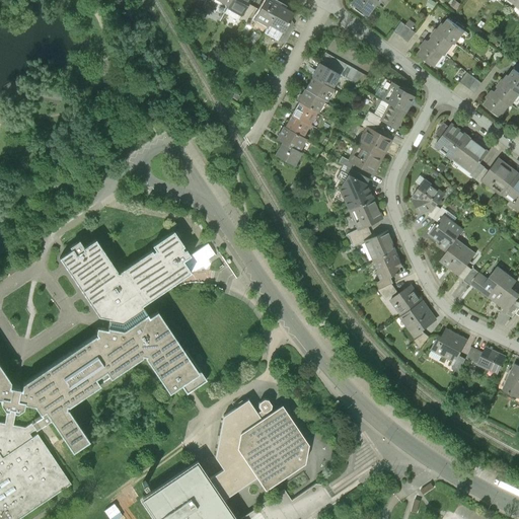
[(206,0),(203,6),(209,9),(214,0),(206,0)]
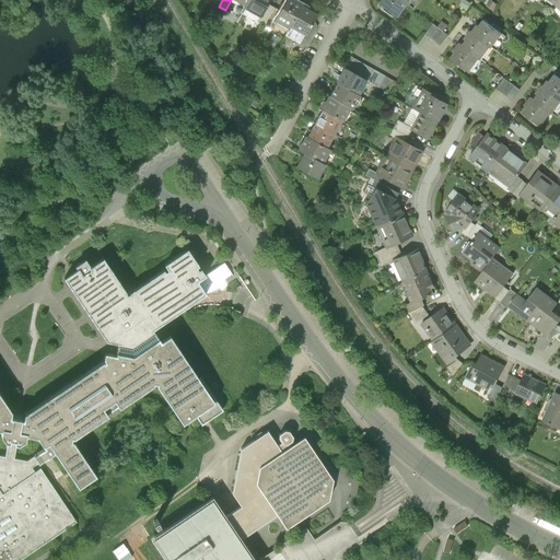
[(246,9),(261,18),(269,4),(270,0),(251,0),(247,7),(246,9)]
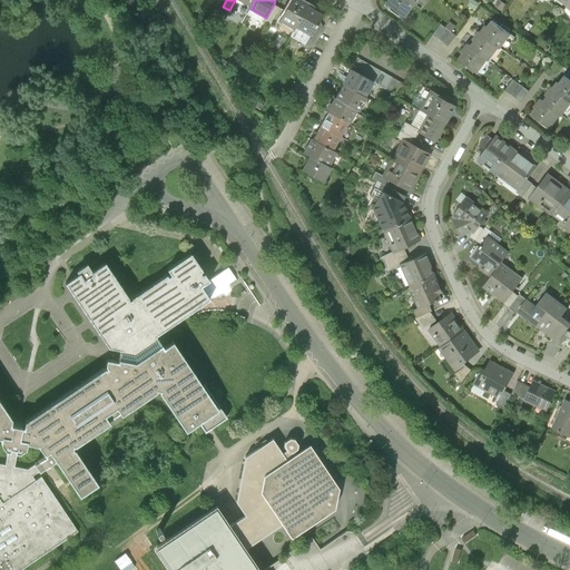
[(295,29),(296,27),(307,7),(308,6),(298,0),(291,0),(285,11),(279,20),(295,29)]
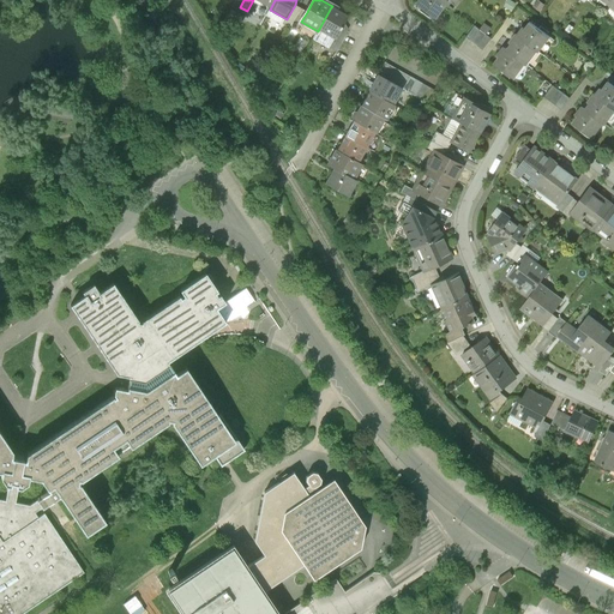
[(434,18),(445,4),(440,0),(416,0),(415,4),(434,18)]
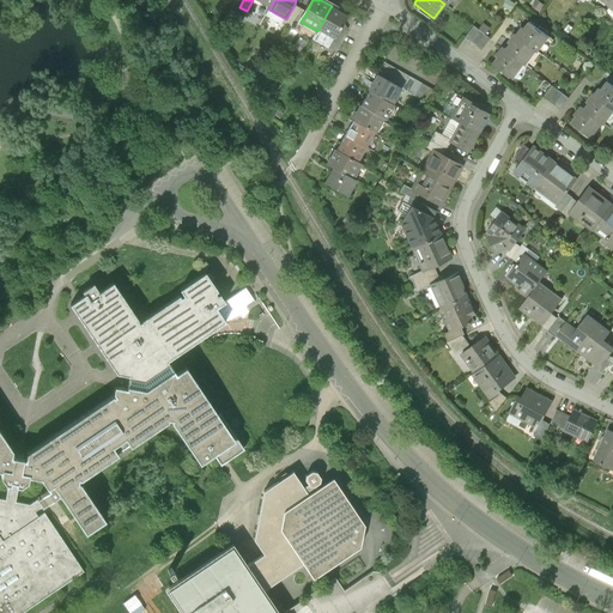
[(514,4),(507,0),(503,7),(509,11),(514,4)]
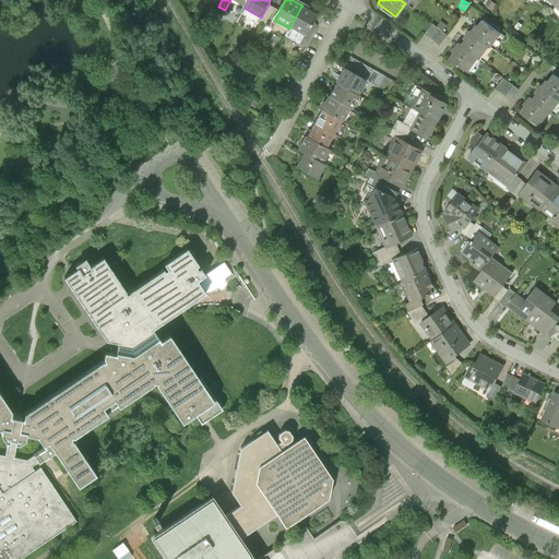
[(269,30),(274,20),(280,11),(269,4),(261,18),(258,23),(269,30)]
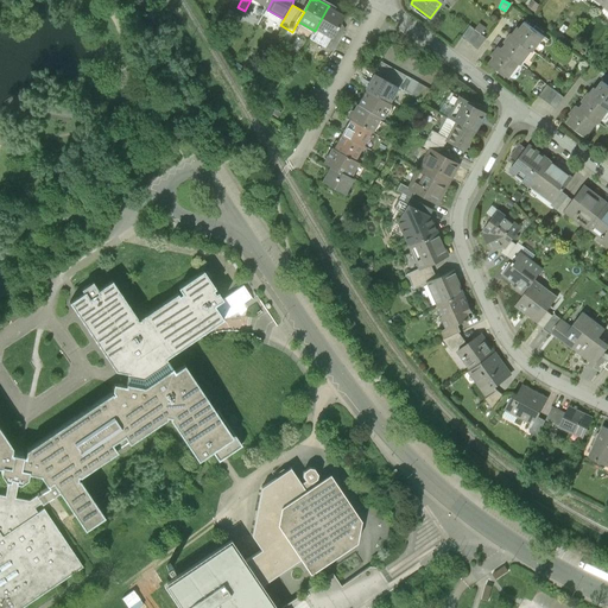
[(343,17),(328,7),(316,29),(331,38),(343,17)]
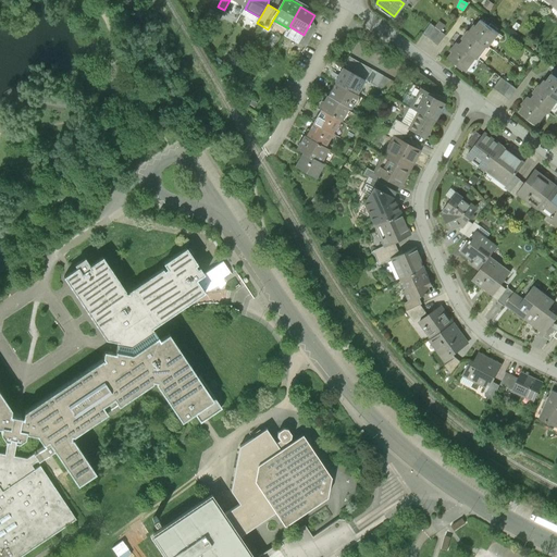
[(221,15),(214,12),(211,20),(217,23),(221,15)]
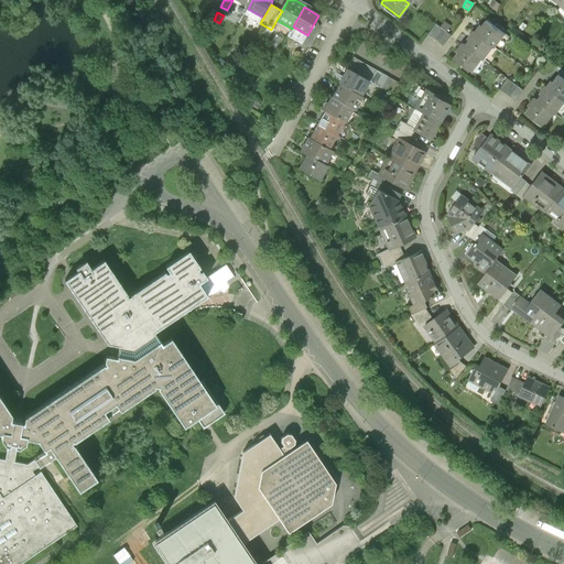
[(479,24),(474,32),(494,46),(495,47),(503,34),(486,21),(481,26),(479,24)]
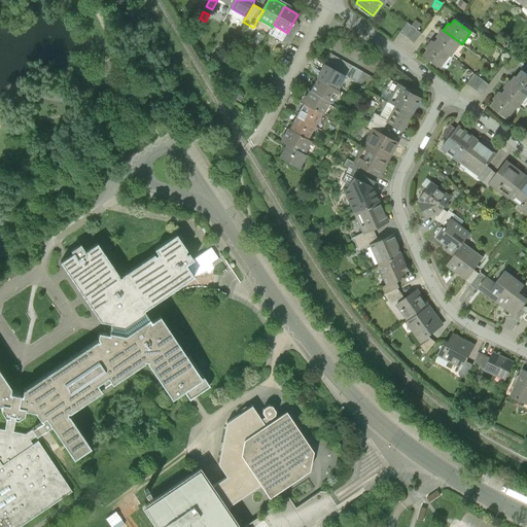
[(415,21),(411,27),(416,31),(420,25),(415,21)]
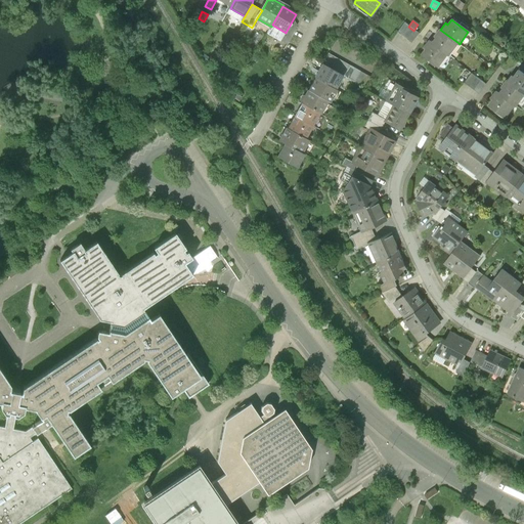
[(404,24),(397,33),(411,44),(419,34),(413,31),(408,27),(404,24)]
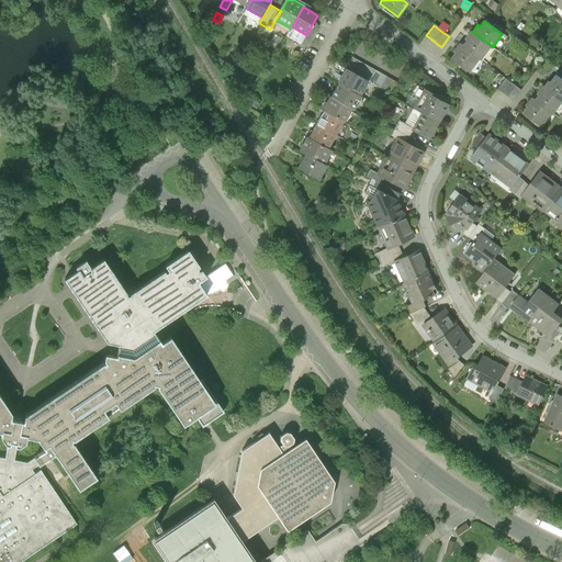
[(482,59),(492,46),(472,32),(471,31),(465,38),(468,40),(463,45),(480,58),(482,59)]
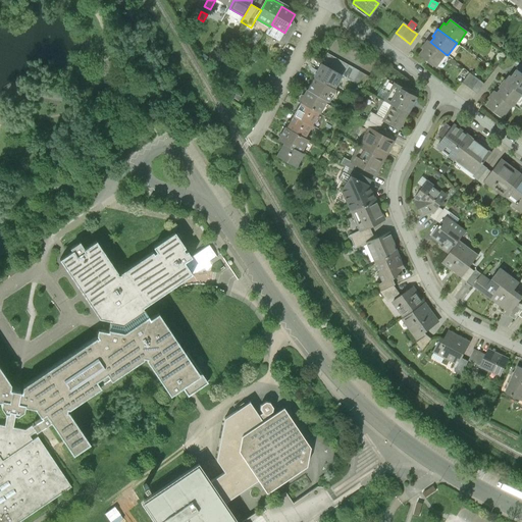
[(435,66),(446,54),(430,42),(427,40),(422,47),(424,49),(419,54),(435,66)]
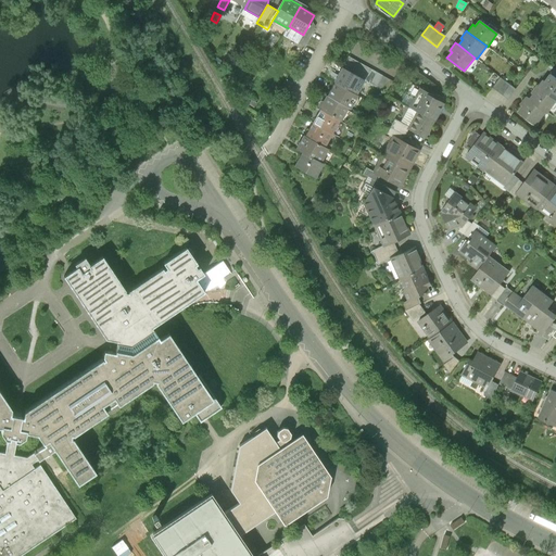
[(343,70),(366,81),(381,90),(388,79),(345,55),(340,67),(343,70)]
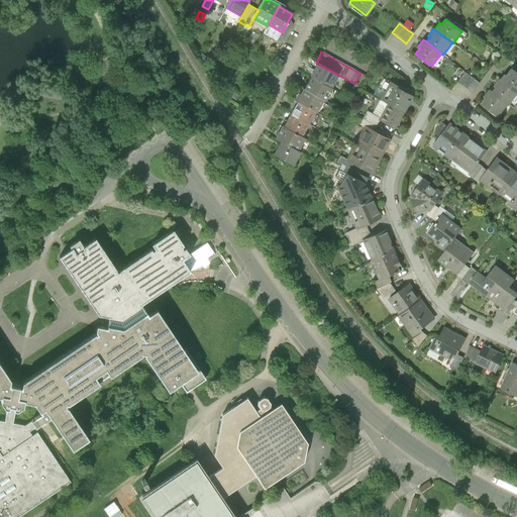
[(312,77),(313,78),(333,89),(340,76),(319,65),(312,77)]
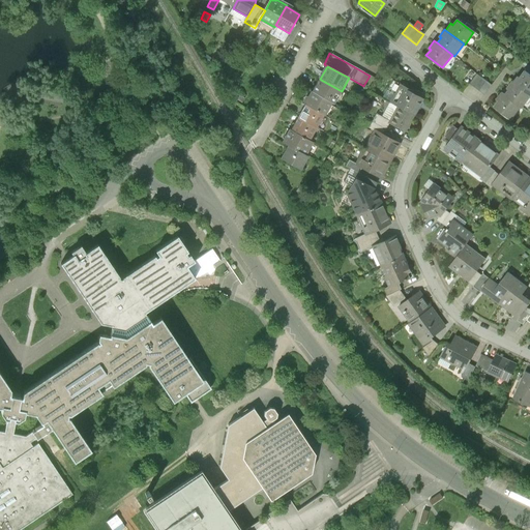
[(518,77),(512,82),(529,95),(529,94),(529,75),(525,70),(519,78),(518,77)]
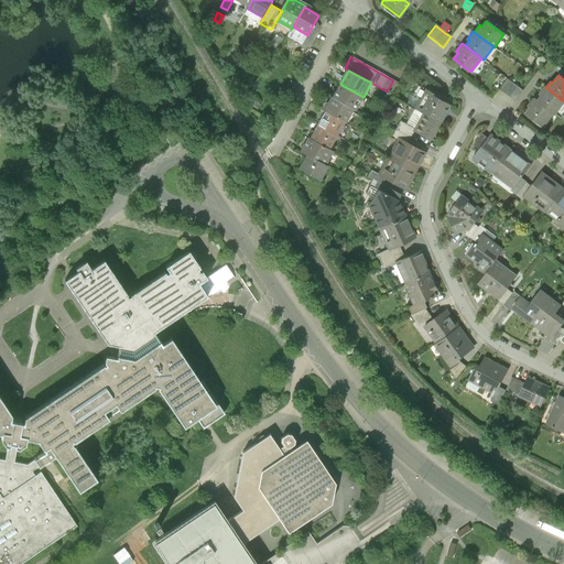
[(507,79),(498,90),(514,101),(522,90),(507,79)]
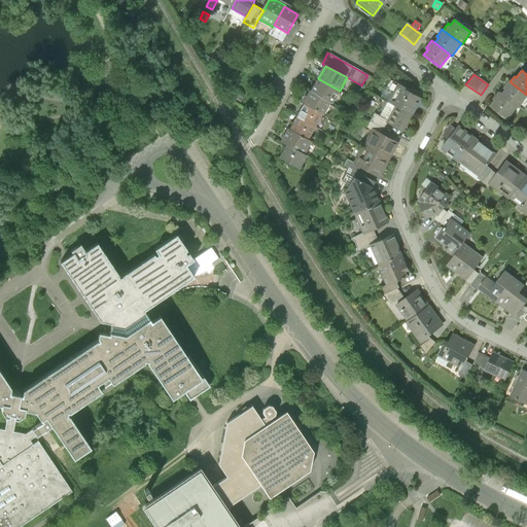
[(319,79),(312,92),(330,103),(332,103),(340,91),(319,79)]
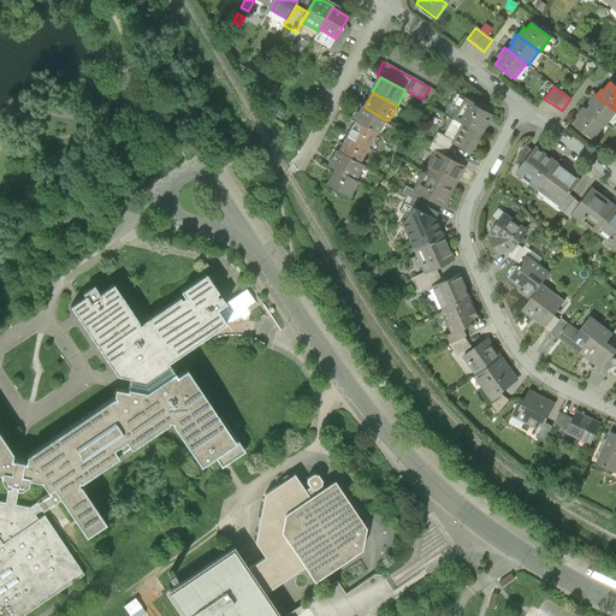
[(591,104),(586,111),(604,124),(605,125),(615,111),(596,95),(594,94),(588,102),(591,104)]
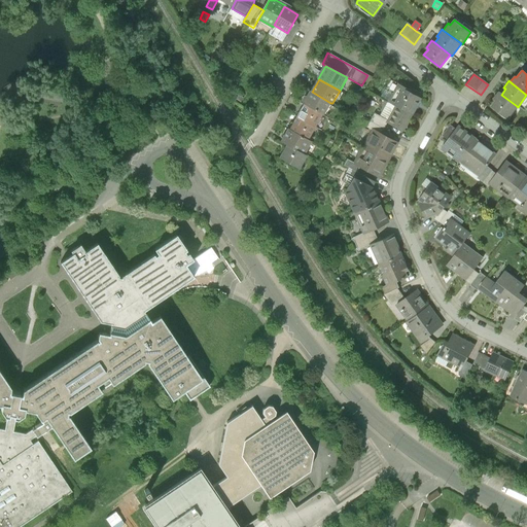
[(388,102),(395,106),(413,115),(422,100),(405,91),(406,89),(397,83),(392,94),(388,102)]
